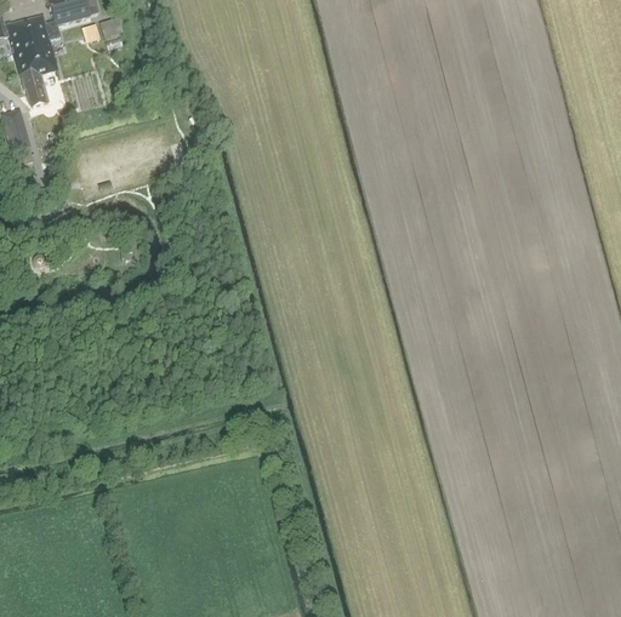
[(57,24),(91,16),(97,13),(93,0),(47,0),(53,20),(51,20),(43,22),(41,17),(29,21),(29,18),(3,26),(0,18),(0,45),(6,44),(4,36),(6,36),(7,35),(23,89),(26,87),(32,107),(49,101),(41,73),(58,69),(50,38),(61,35),(57,24)]
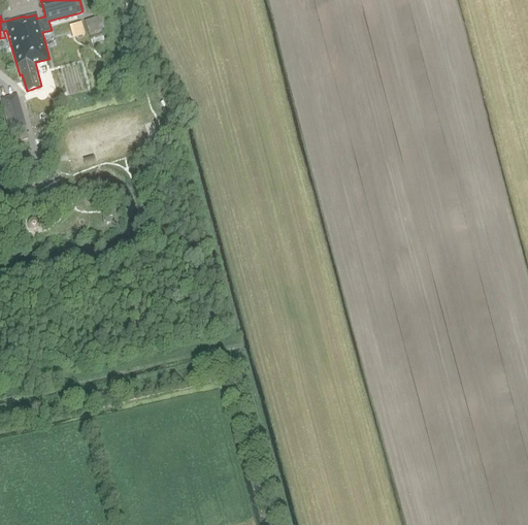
[(94,17),(85,20),(89,32),(98,29),(94,17)]
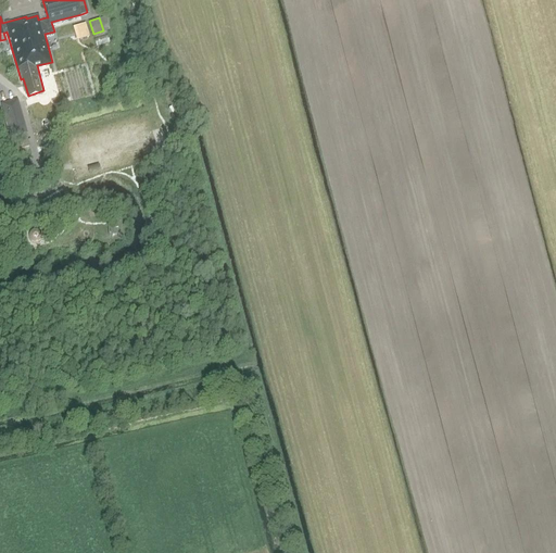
[(86,22),(75,24),(79,38),(89,35),(86,22)]
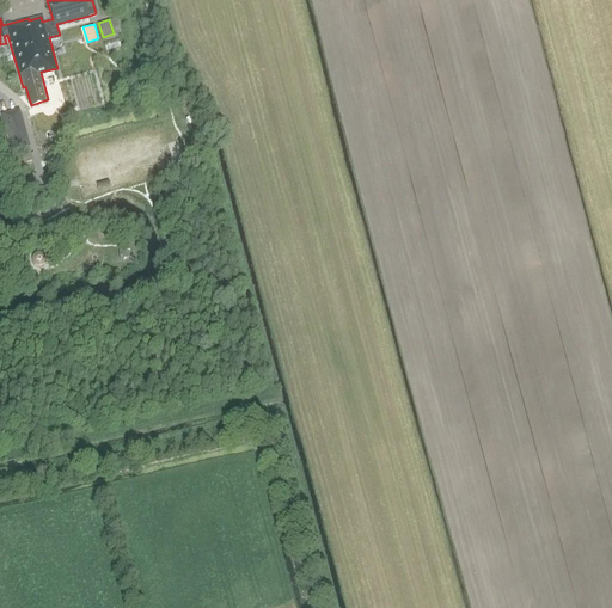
[(56,116),(48,130),(60,137),(68,123),(56,116)]
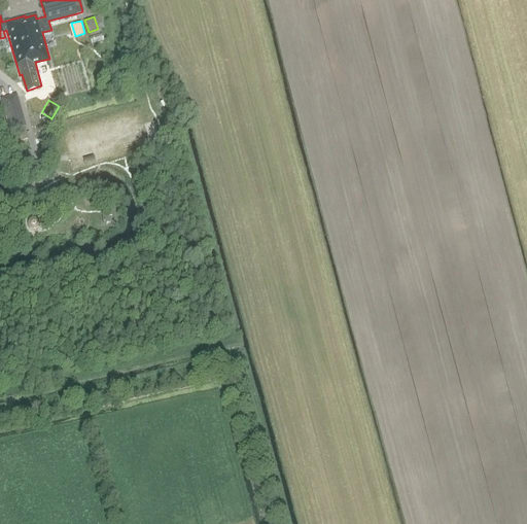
[(14,140),(29,136),(25,125),(11,129),(14,140)]
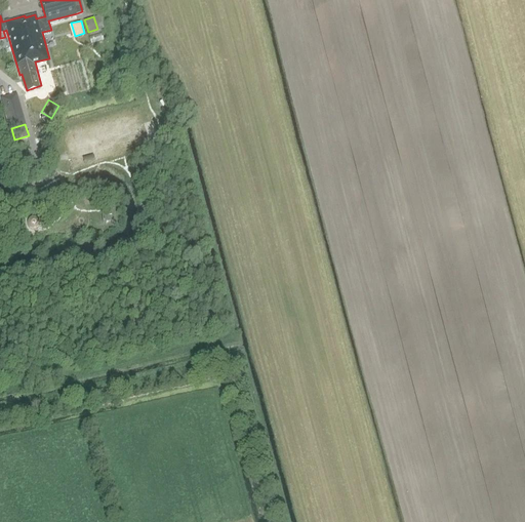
[(111,207),(102,208),(103,218),(112,217),(111,207)]
